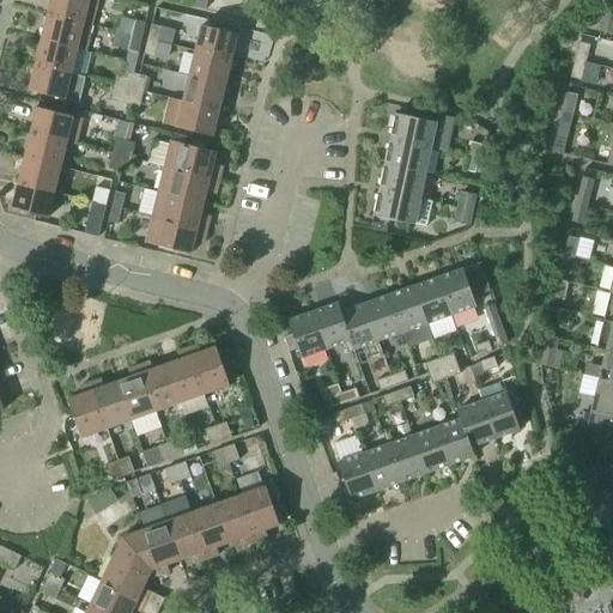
[(91,0),(50,0),(47,17),(83,25),(92,28),(98,1),(91,0)]
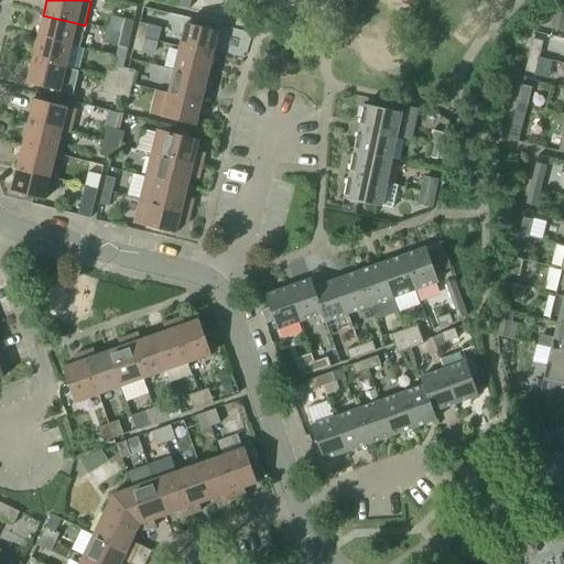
[(179,0),(177,8),(188,10),(191,0),(179,0)]
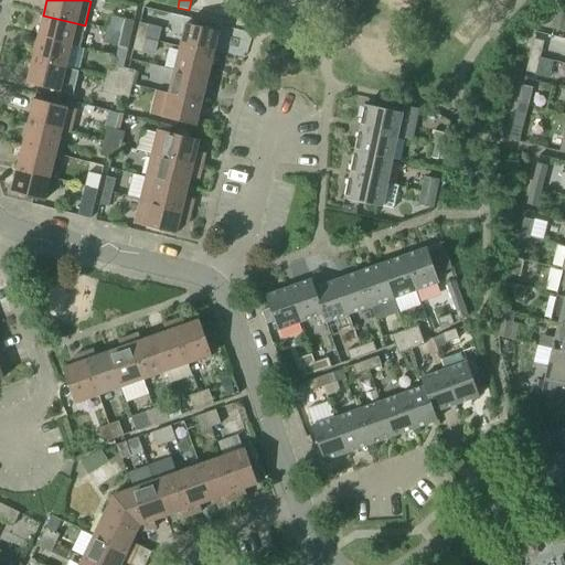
[(97,38),(118,43),(124,18),(104,12),(97,38)]
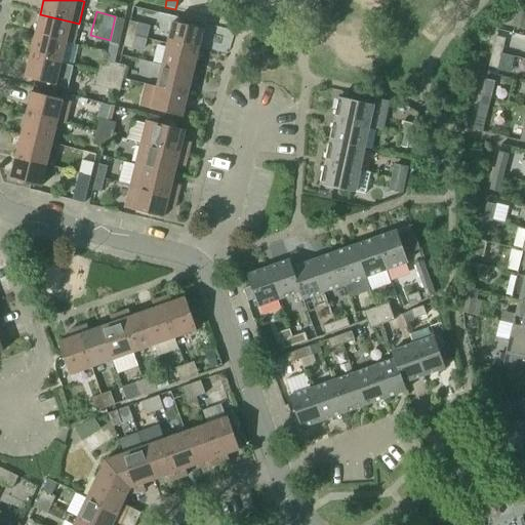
[(524,13),(517,12),(513,28),(524,31),(524,24),(524,13)]
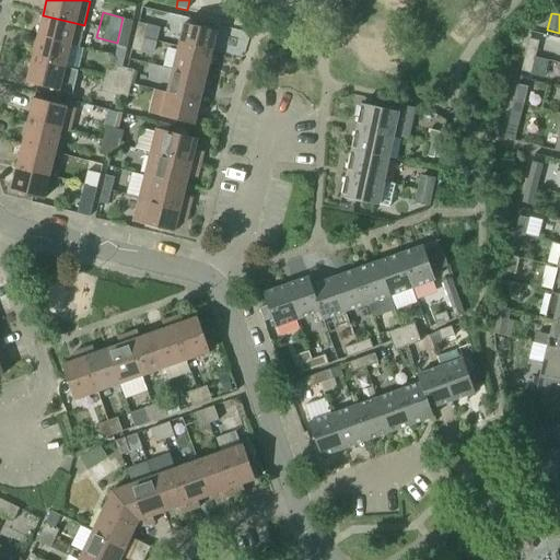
[(76,23),(43,15),(37,37),(70,46),(69,46),(79,48),(84,25),(76,23)]
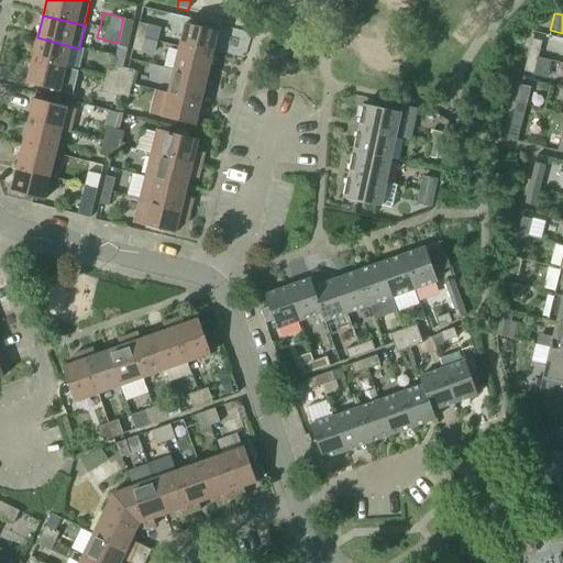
[(123,20),(120,33),(130,35),(133,22),(123,20)]
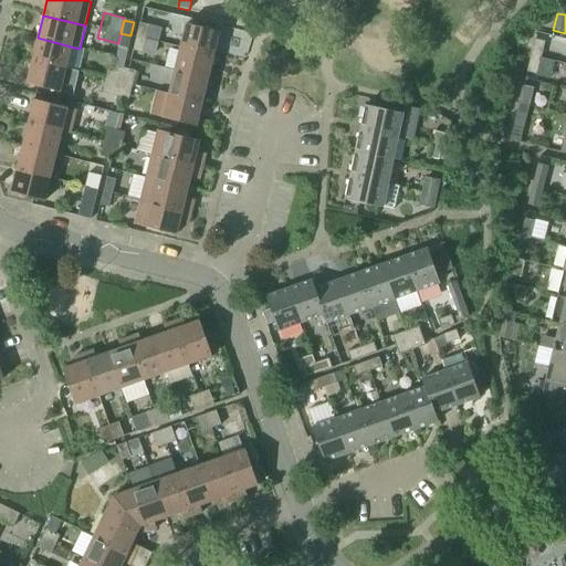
[(138,23),(135,37),(146,39),(148,25),(138,23)]
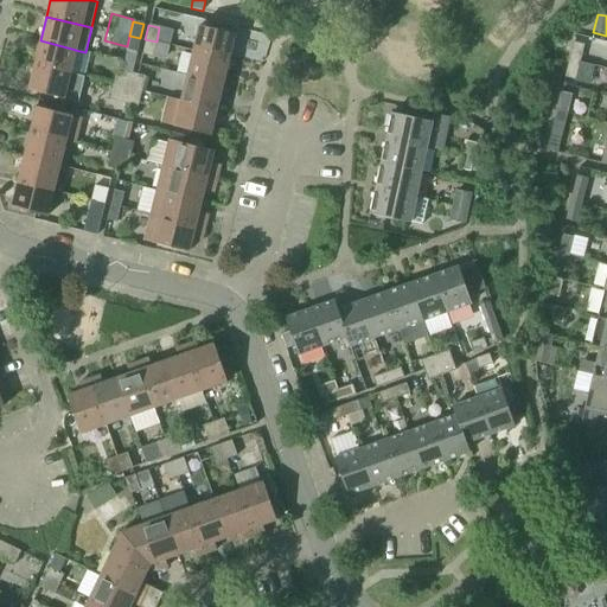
[(199,27),(193,52),(228,61),(235,36),(199,27)]
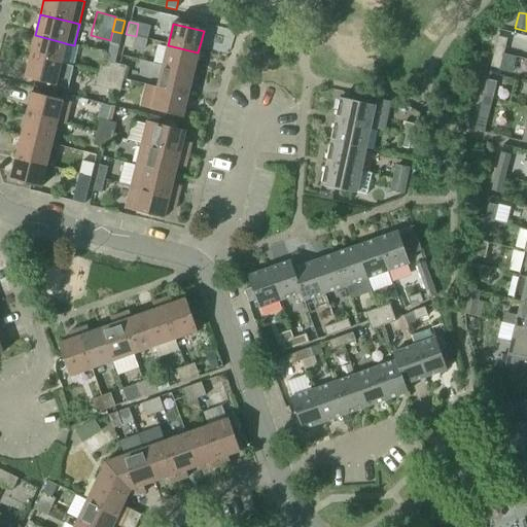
[(121,33),(112,31),(109,45),(118,47),(121,33)]
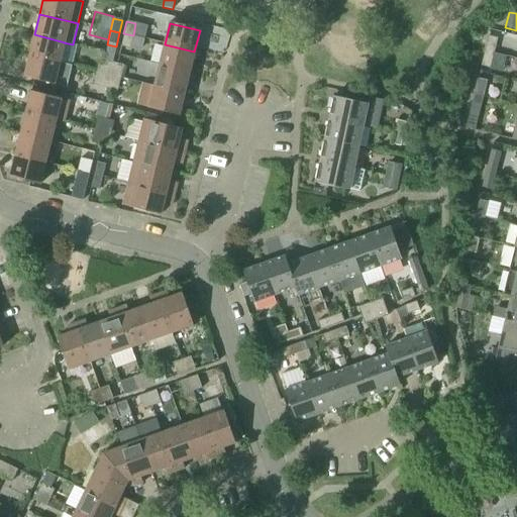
[(123,33),(120,47),(129,49),(133,35),(123,33)]
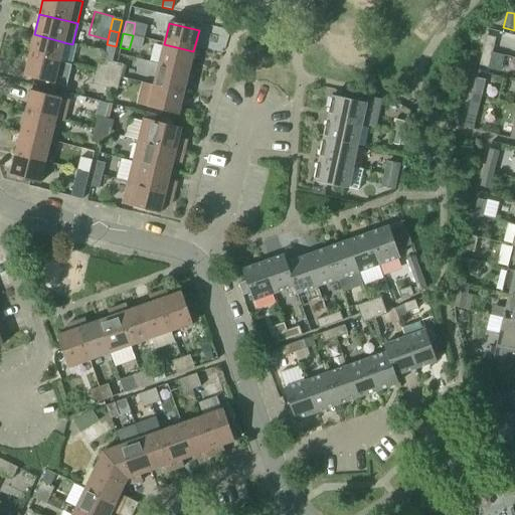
[(64,42),(34,34),(29,55),(58,62),(63,42),(64,42)]
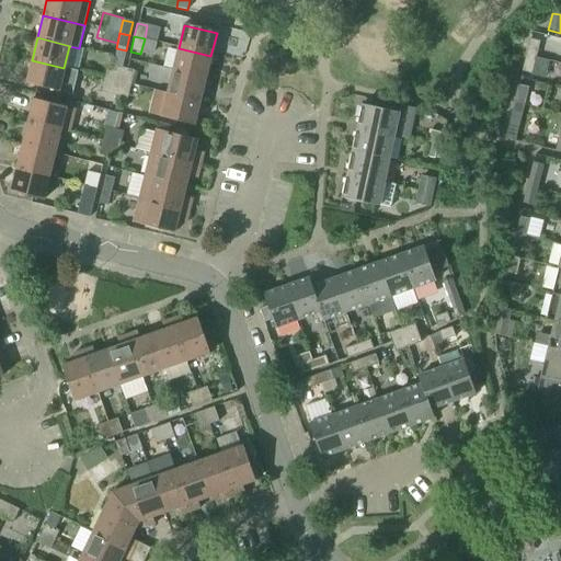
[(145,39),(141,54),(151,56),(155,42),(145,39)]
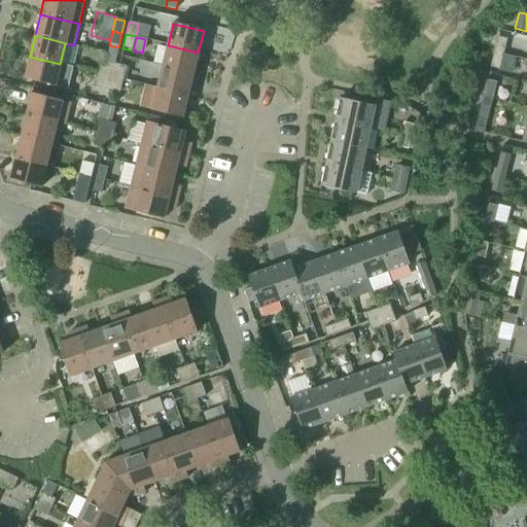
[(497,37),(493,54),(502,56),(506,39),(497,37)]
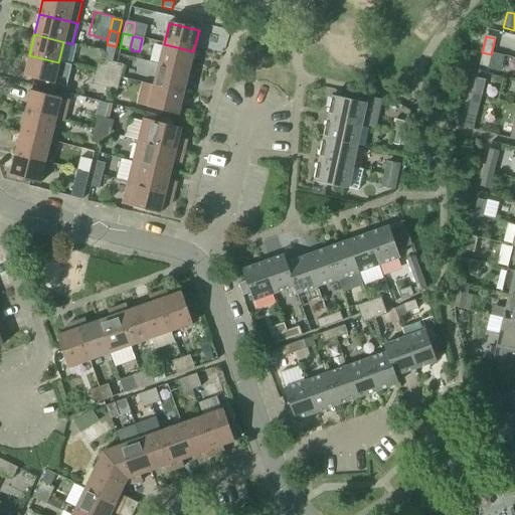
[(164,44),(159,65),(188,72),(193,51),(164,44)]
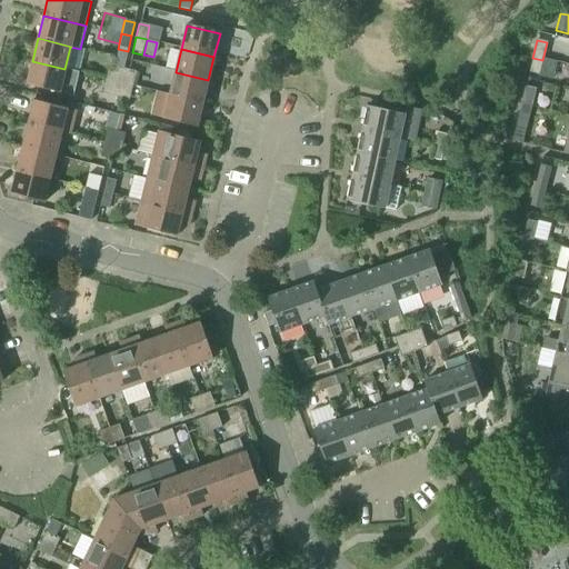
[(542,60),(532,58),(529,73),(539,76),(542,60)]
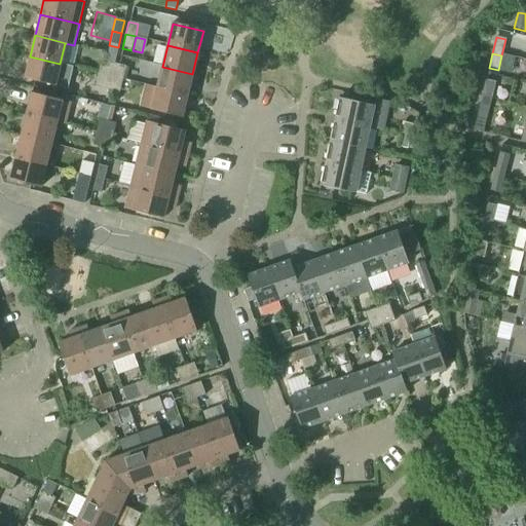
[(60,64),(30,57),(25,79),(54,86),(67,89),(72,67),(60,64)]
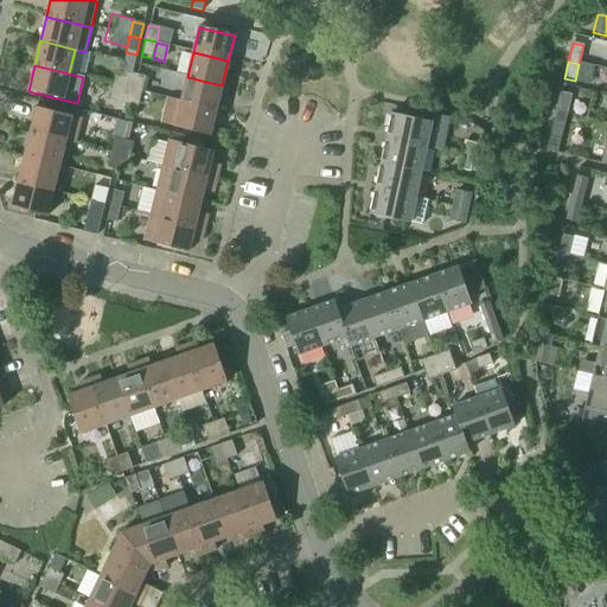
[(116,76),(114,85),(131,89),(134,75),(125,72),(123,77),(116,76)]
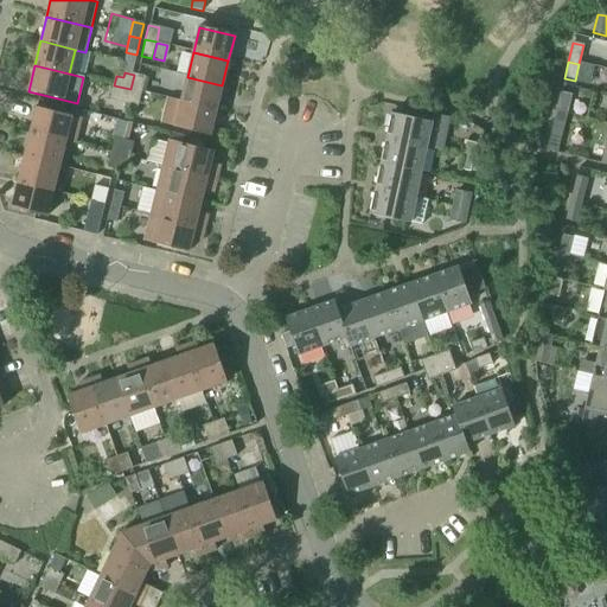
[(145,77),(134,75),(131,89),(141,91),(145,77)]
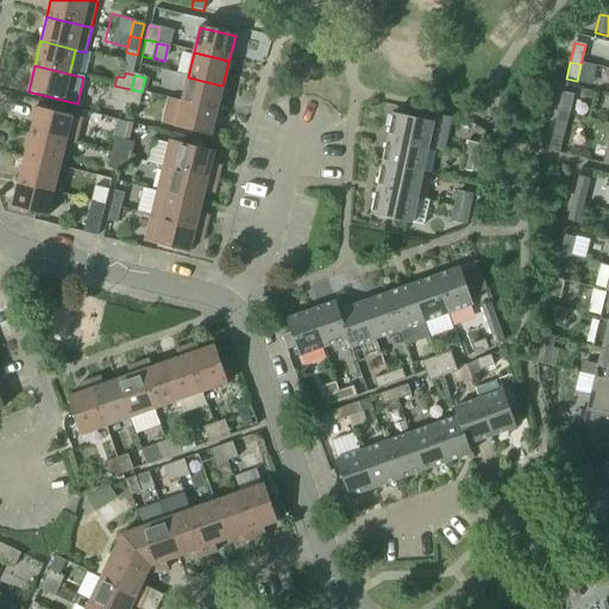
[(188,77),(182,101),(217,111),(223,86),(188,77)]
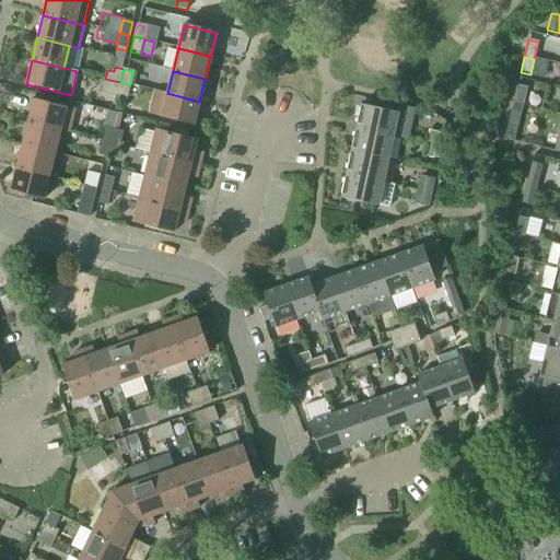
[(120,82),(105,79),(103,79),(100,92),(117,96),(120,82)]
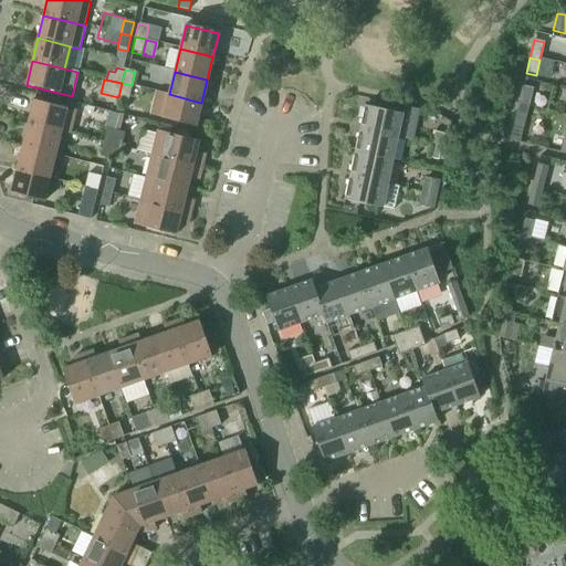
[(132,85),(122,83),(118,97),(128,101),(132,85)]
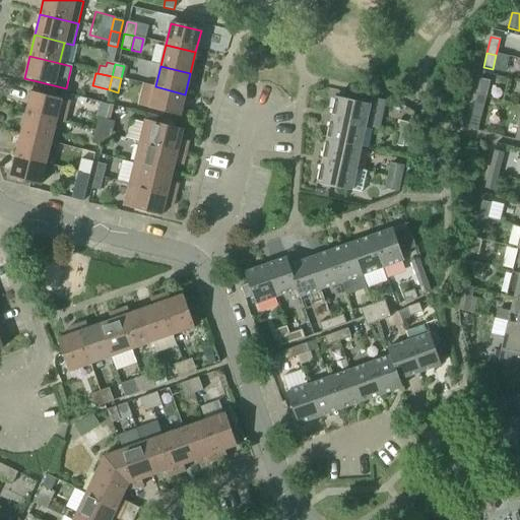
[(479,79),(476,94),(485,96),(490,81),(479,79)]
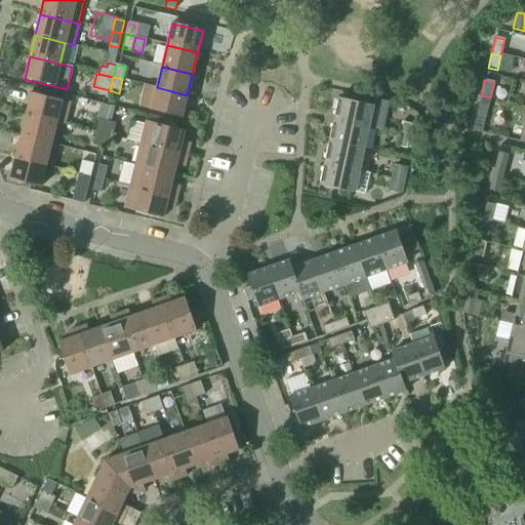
[(187,95),(157,87),(151,110),(182,117),(187,95)]
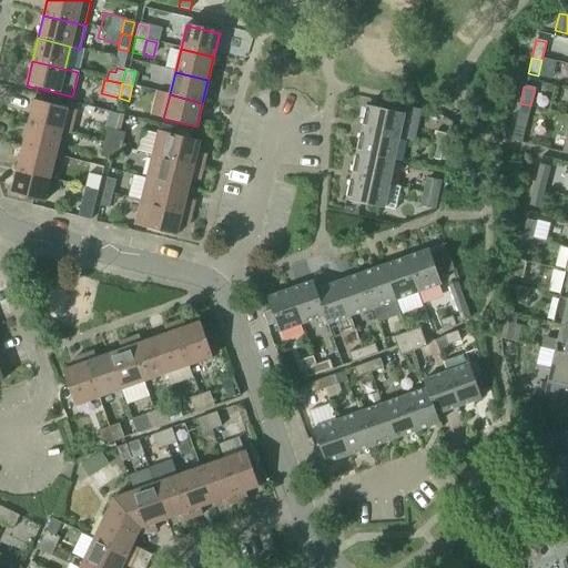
[(29,124),(60,132),(70,134),(75,111),(67,109),(34,101),(29,124)]
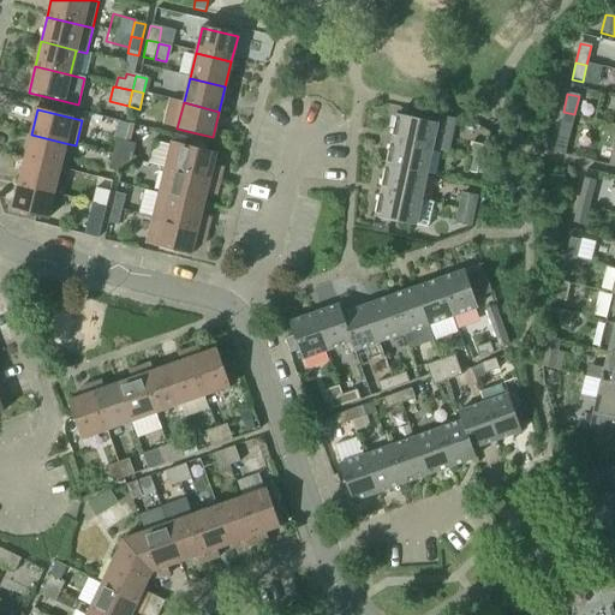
[(574,114),(563,112),(559,130),(571,132),(574,114)]
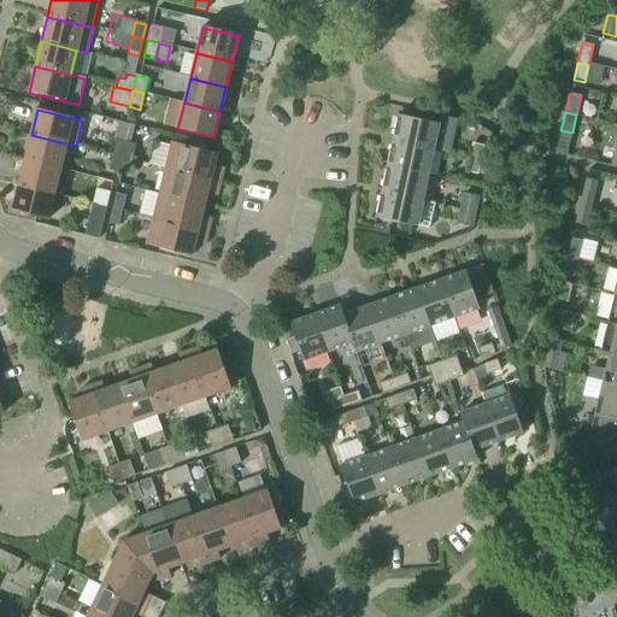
[(398,116),(392,142),(434,151),(439,124),(398,116)]
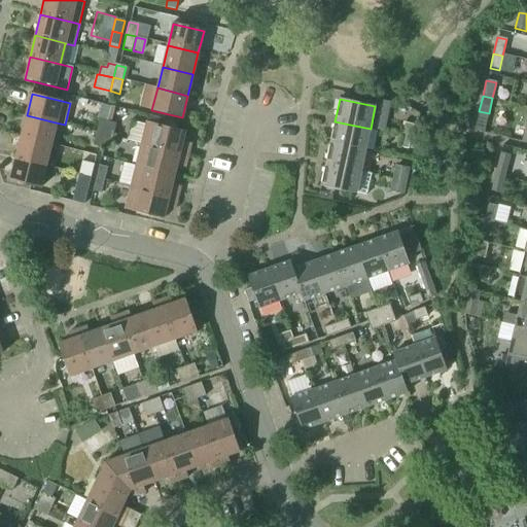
[(96,100),(94,113),(106,114),(107,101),(96,100)]
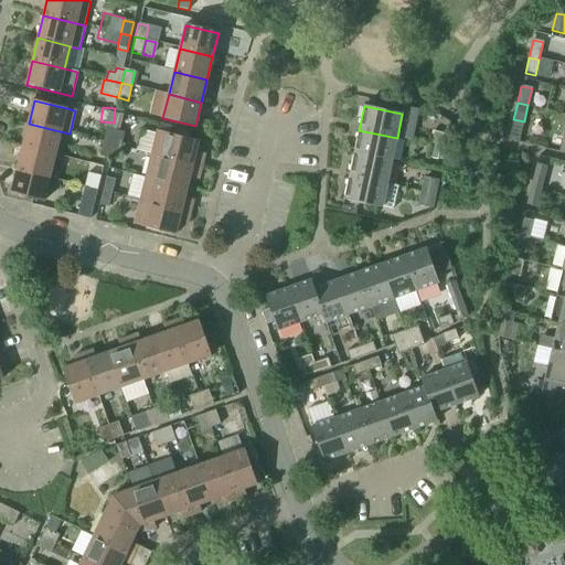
[(29,124),(22,147),(54,155),(60,131),(29,124)]
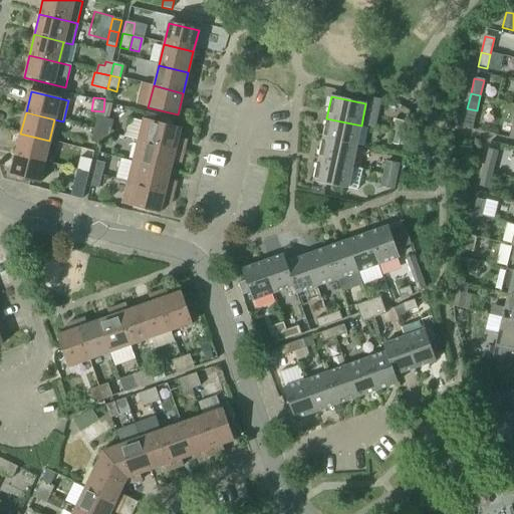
[(475,116),(466,113),(463,127),(472,130),(475,116)]
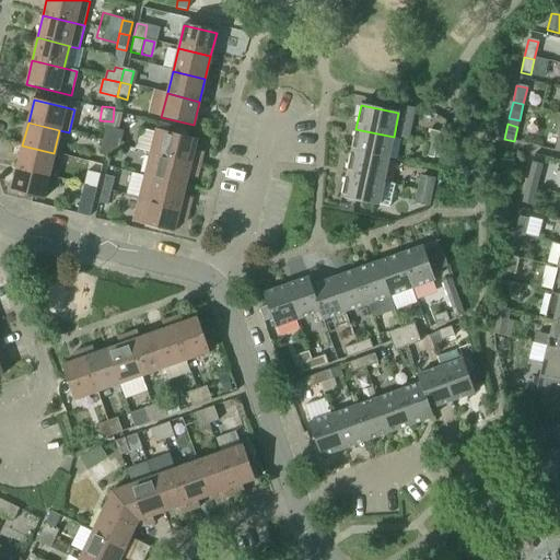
[(105,128),(102,141),(111,142),(114,129),(105,128)]
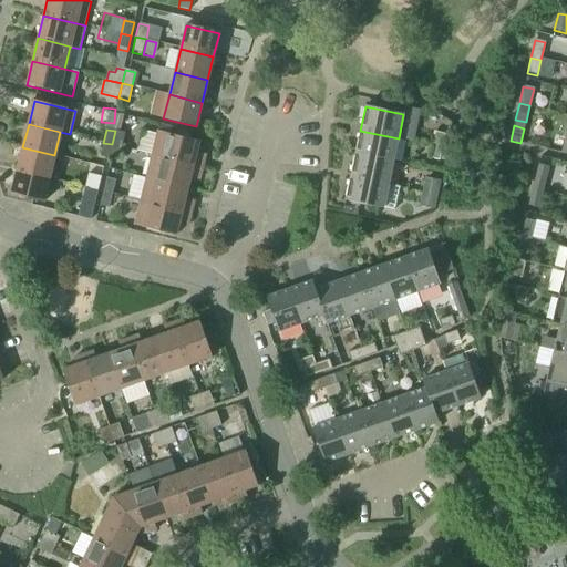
[(125,134),(115,131),(112,144),(122,147),(125,134)]
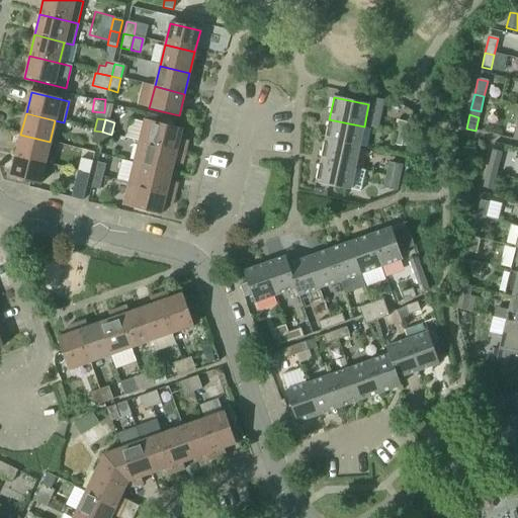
[(329,119),(325,141),(359,148),(364,126),(329,119)]
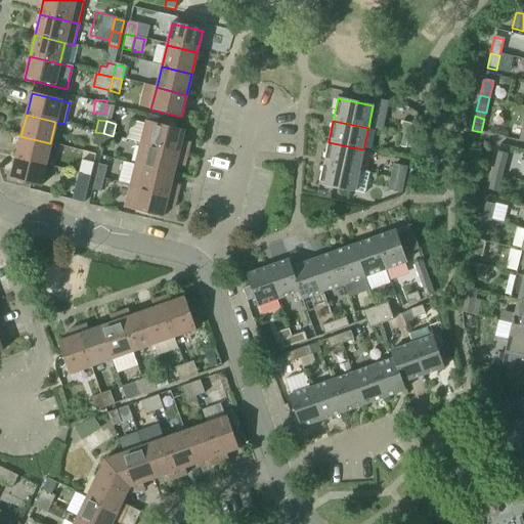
[(145,122),(140,144),(147,145),(187,156),(189,145),(181,143),(184,131),(145,122)]
